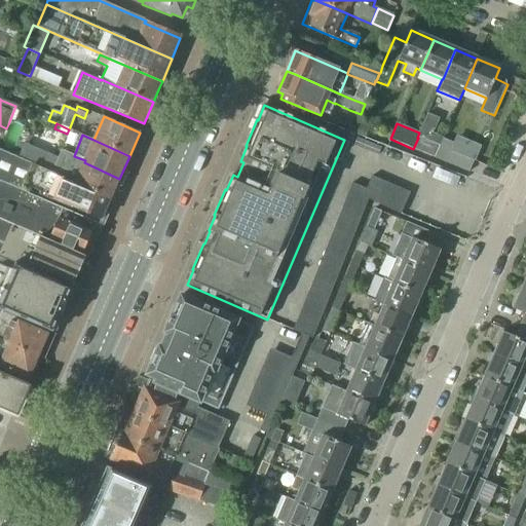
[(418,138),(413,149),(435,158),(439,147),(418,138)]
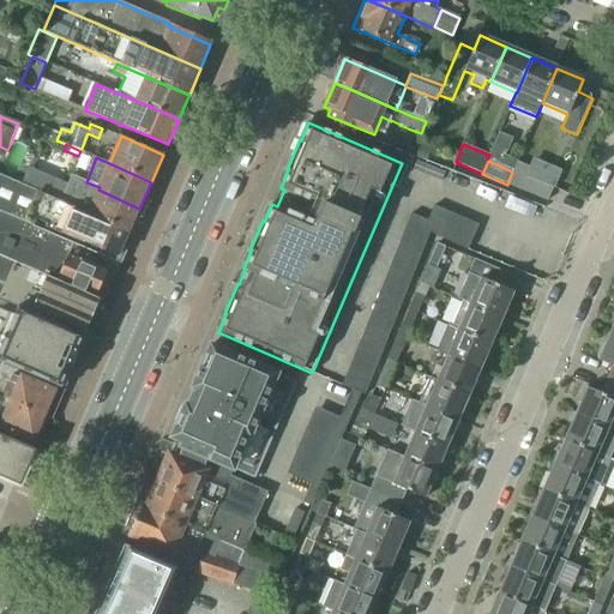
[(512,172),(507,185),(547,202),(553,188),(527,178),(530,168),(517,162),(513,172),(512,172)]
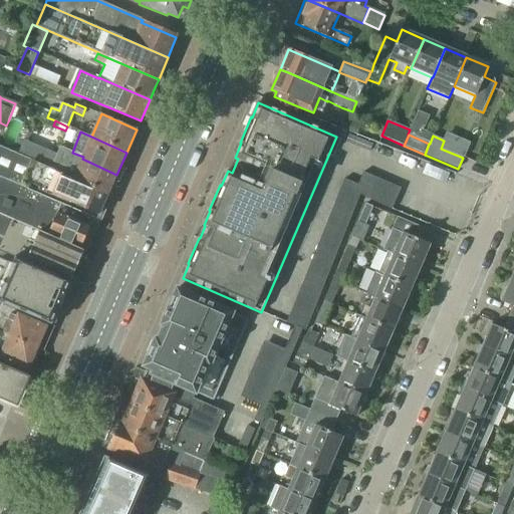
[(0,146),(0,178),(29,191),(32,185),(41,188),(40,190),(84,209),(98,215),(107,195),(50,169),(50,170),(39,165),(39,164),(0,146)]
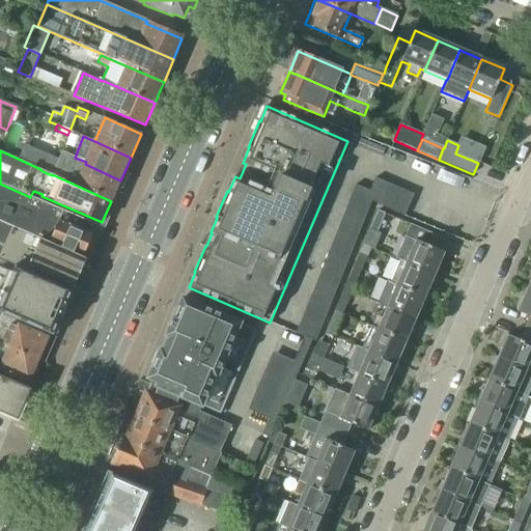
[(61,152),(52,174),(111,201),(120,180),(85,164),(86,162),(75,158),(61,152)]
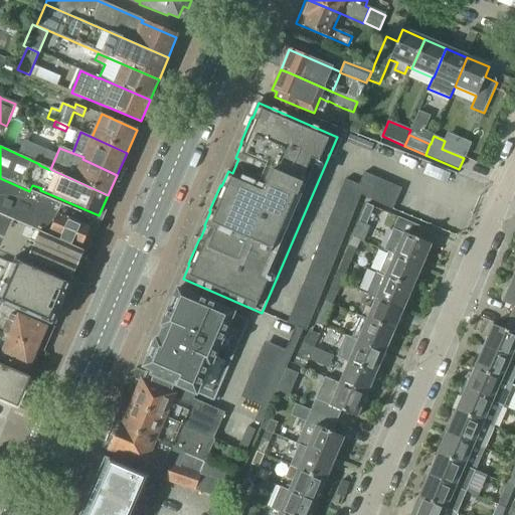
[(361,186),(347,180),(287,323),(306,331),(362,196),(395,210),(403,189),(366,173),(361,186)]
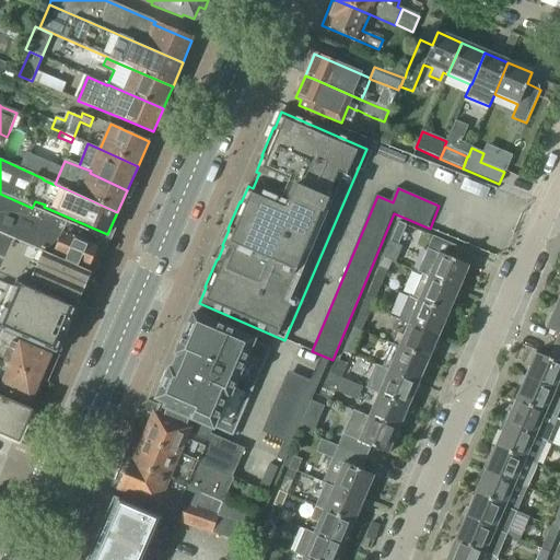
[(0,194),(0,233),(43,252),(91,273),(107,234),(92,228),(90,234),(32,208),(0,194)]
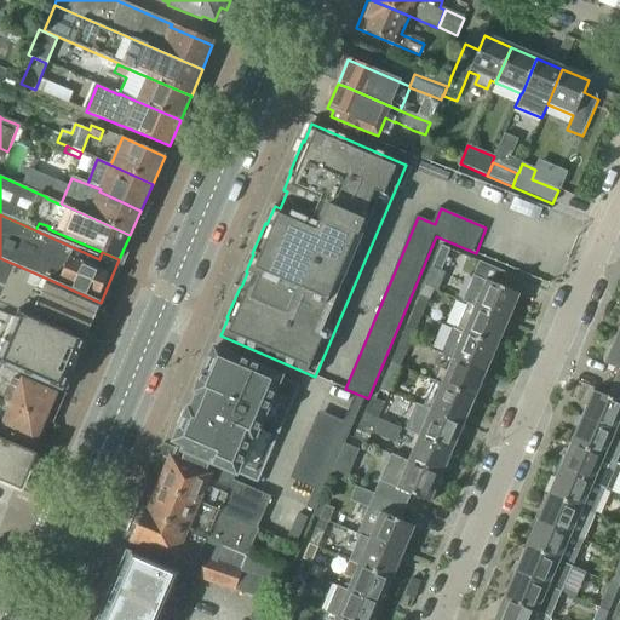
[(432,267),(432,269),(441,273),(442,270),(451,250),(442,246),(432,267)]
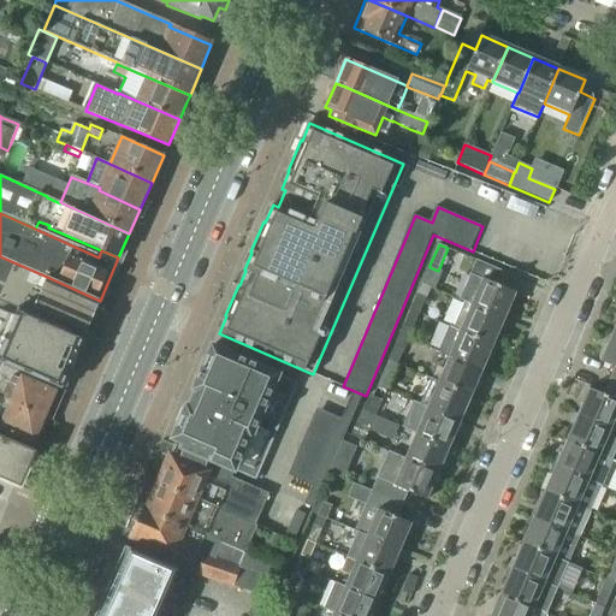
[(0,256),(0,301),(77,335),(83,338),(100,301),(47,277),(0,256)]
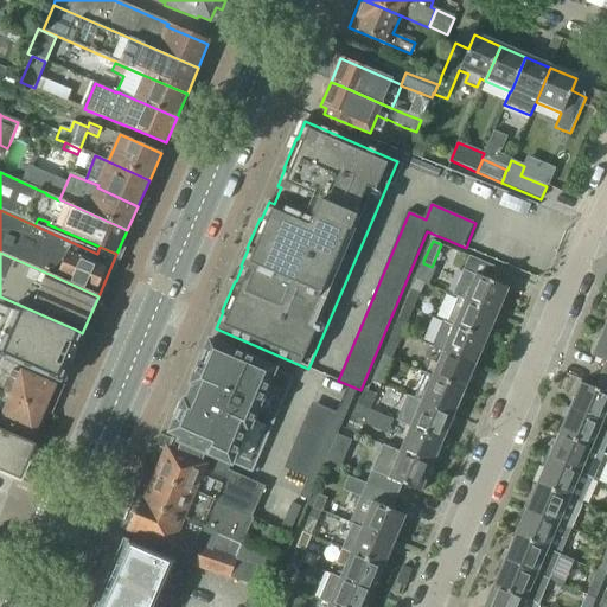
[(468,257),(453,294),(454,295),(466,300),(500,314),(511,289),(496,283),(494,282),(499,270),(468,257)]
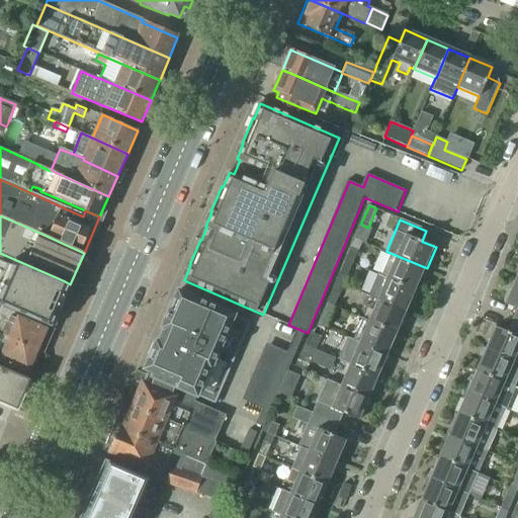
[(345,260),(352,263),(357,252),(350,248),(345,260)]
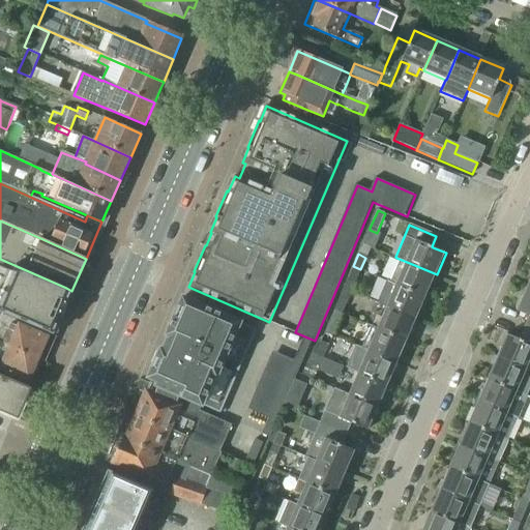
[(0,259),(0,312),(21,321),(20,325),(46,335),(49,336),(45,345),(48,347),(71,291),(66,288),(0,259)]
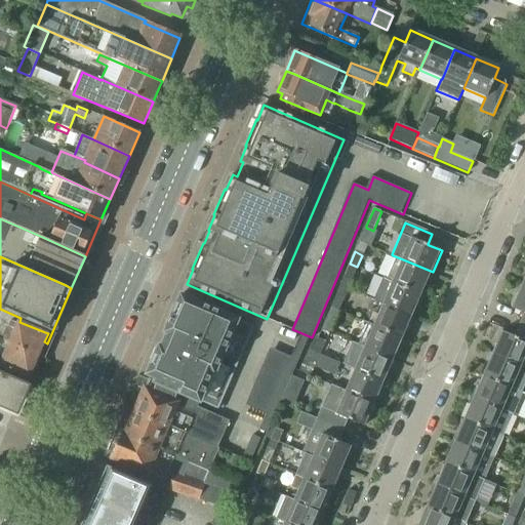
[(395,257),(387,279),(422,294),(433,272),(403,259),(402,260),(395,257)]
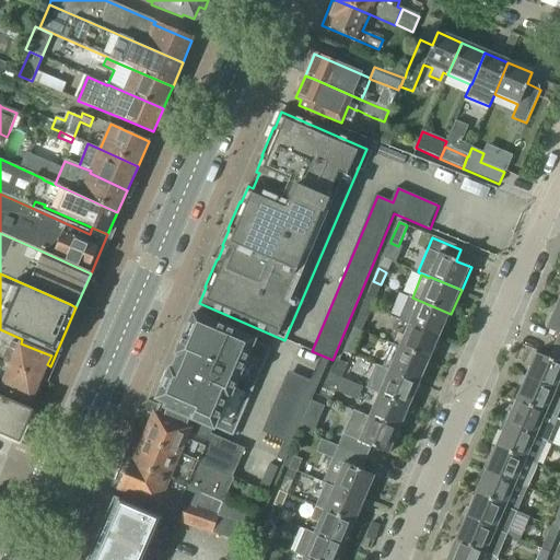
[(366,296),(365,296),(362,304),(372,307),(375,301),(374,300),(381,284),(373,281),(366,296)]
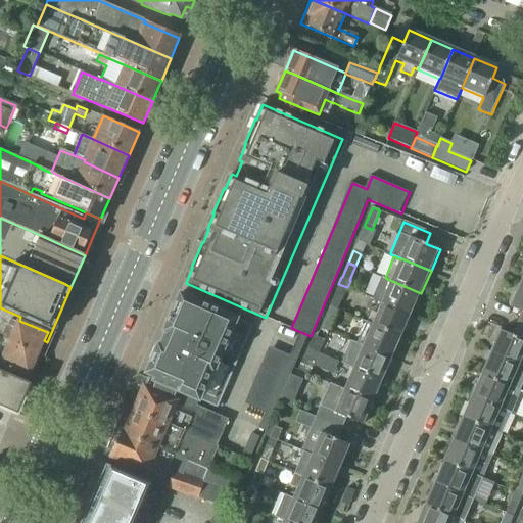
[(381,277),(372,299),(382,303),(382,302),(412,315),(421,293),(385,278),(385,279),(381,277)]
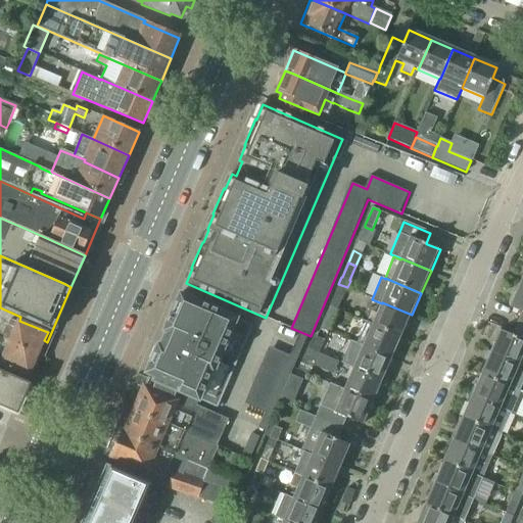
[(334,294),(335,294),(330,305),(337,308),(342,297),(343,297),(347,287),(338,284),(334,294)]
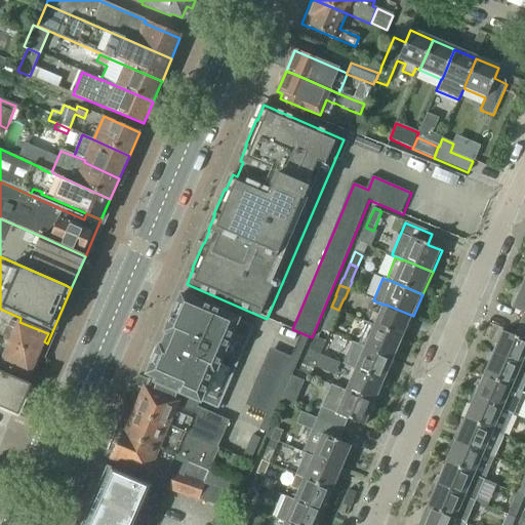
[(524,288),(521,286),(511,309),(524,315),(520,325),(524,327),(524,288)]
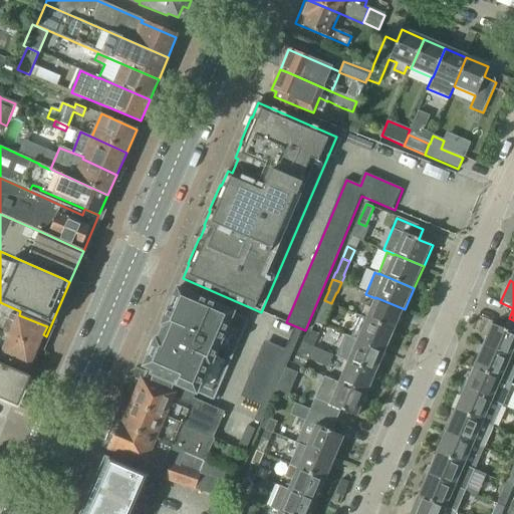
[(176,292),(165,317),(168,318),(236,347),(246,323),(213,309),(176,292)]
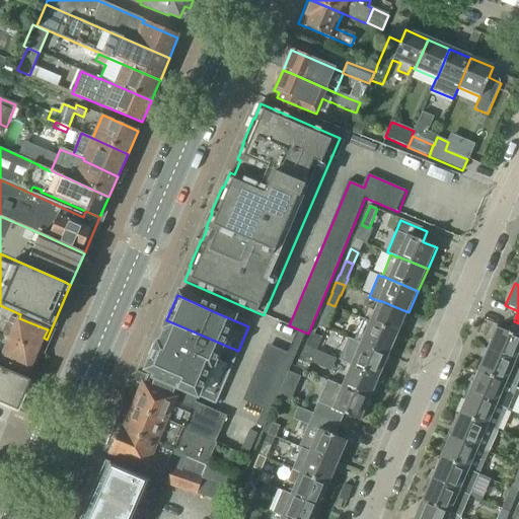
[(379,301),(370,321),(399,334),(409,312),(379,300),(379,301)]
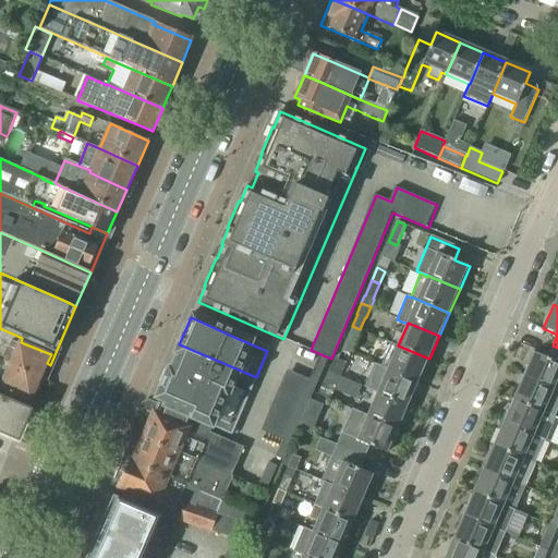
[(360,329),(352,326),(341,351),(349,355),(360,329)]
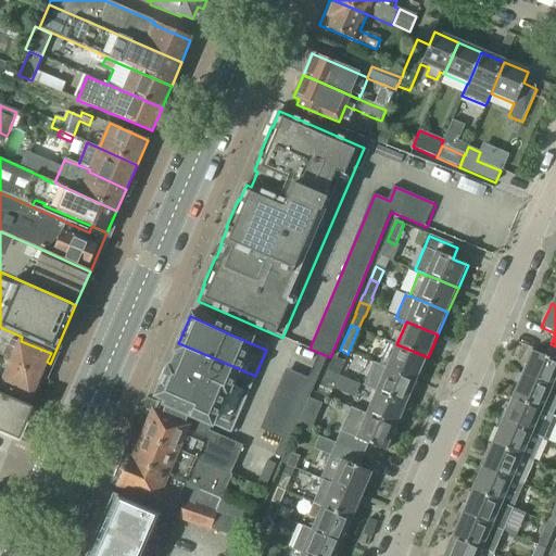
[(0,327),(0,361),(10,365),(11,364),(45,378),(50,364),(47,362),(51,353),(48,352),(21,341),(22,337),(0,327)]
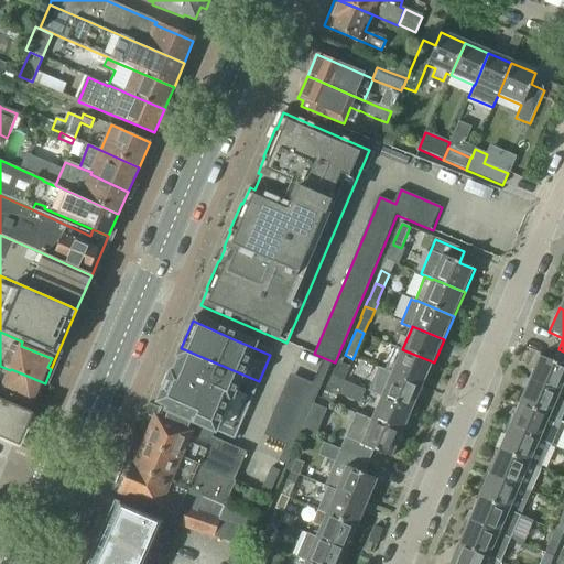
[(394,346),(384,370),(392,373),(424,388),(434,362),(402,349),(394,346)]
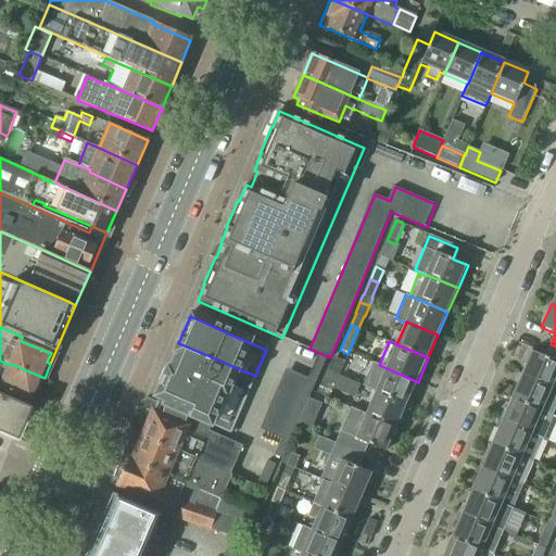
[(172,366),(172,368),(209,383),(244,400),(255,376),(181,344),(172,366)]
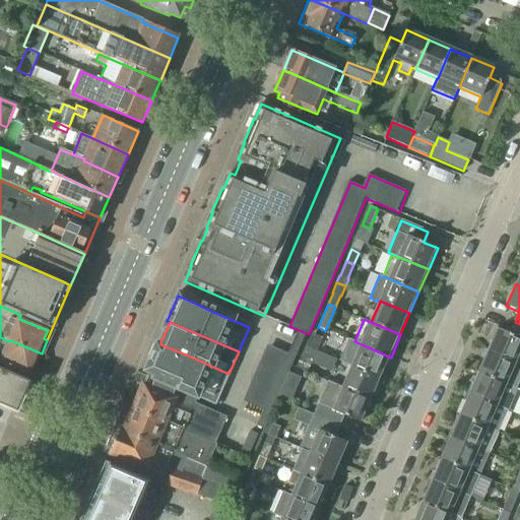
[(498,328),(489,351),(517,364),(519,355),(519,324),(515,322),(510,333),(498,328)]
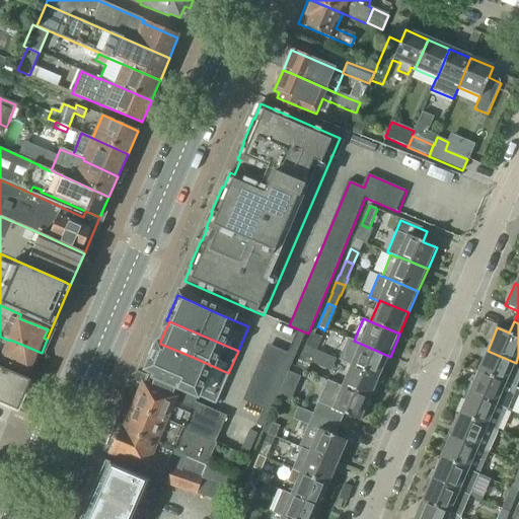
[(313,338),(307,341),(305,346),(316,351),(321,338),(314,335),(313,338)]
